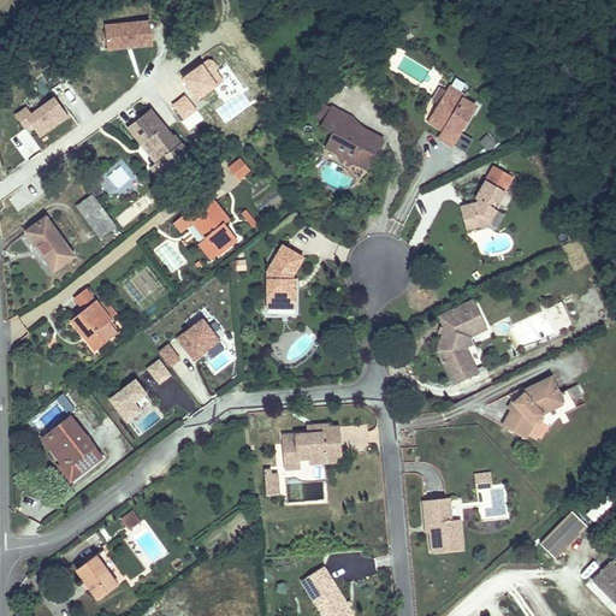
[(152,23),(106,24),(106,52),(153,51),(152,23)]
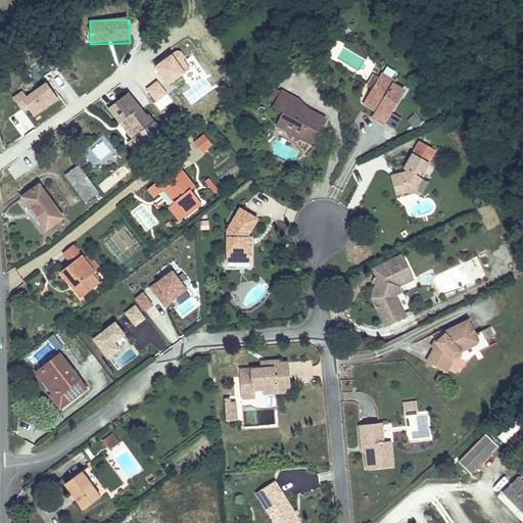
[(156,68),(142,81),(157,99),(172,87),(156,68)]
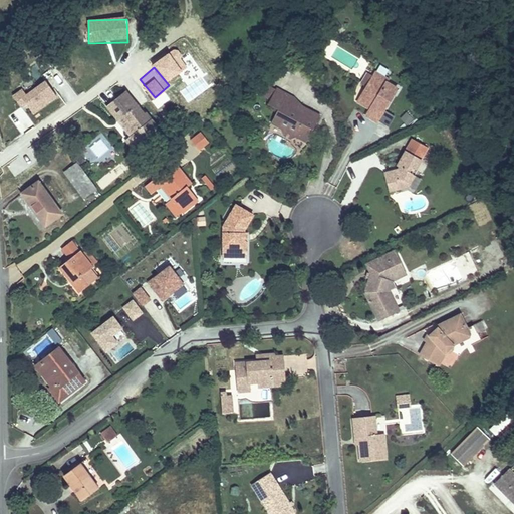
[(45,81),(26,95),(22,89),(11,97),(24,114),(14,121),(21,132),(40,118),(37,114),(58,99),(45,81)]
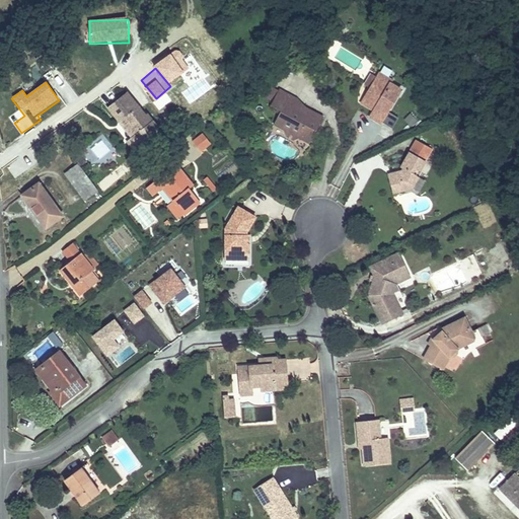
[(377,116),(376,120),(373,126),(383,131),(400,97),(377,85),(364,108),(377,116)]
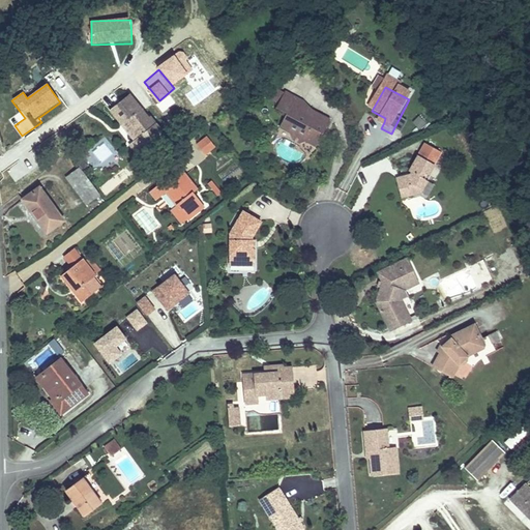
[(133,124),(152,150),(170,137),(162,126),(159,128),(136,97),(118,112),(129,127),(133,124)]
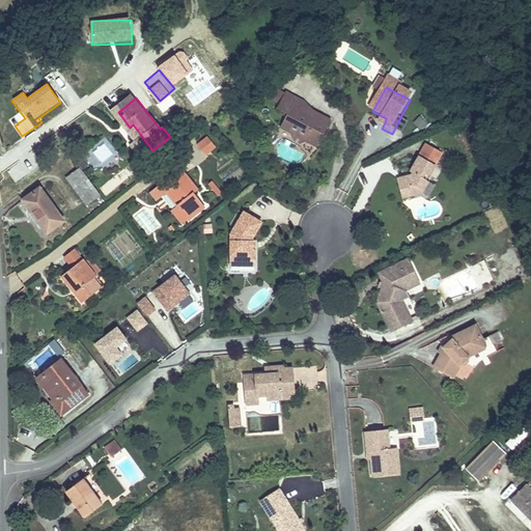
[(306,113),(309,108),(294,101),(285,115),(296,121),(289,135),(300,140),(306,138),(312,141),(314,147),(323,151),(335,127),(319,117),(318,117),(317,118),(306,113)]
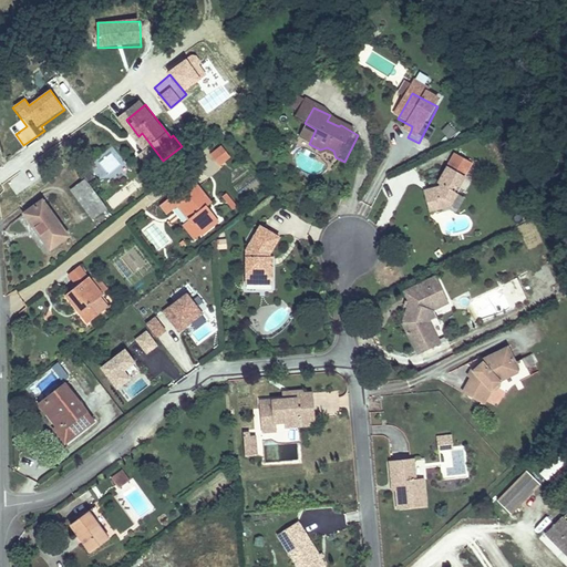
[(330,116),(330,115),(327,121),(339,126),(340,125),(330,116)]
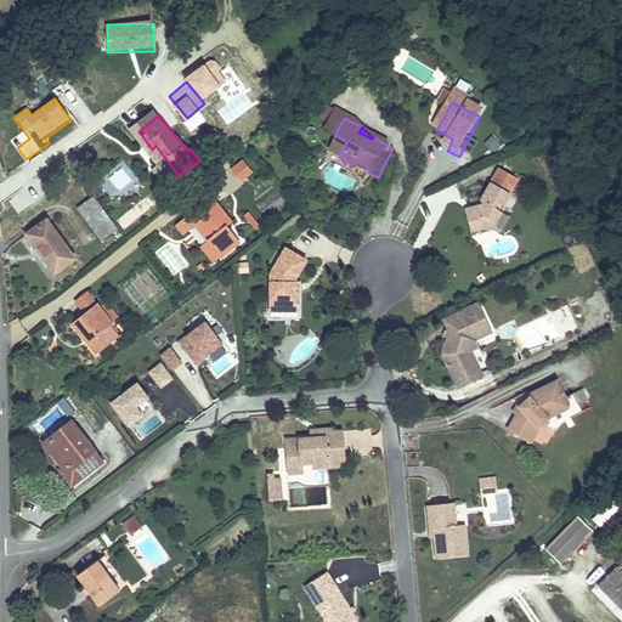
[(434,135),(451,143),(452,139),(436,130),(434,135)]
